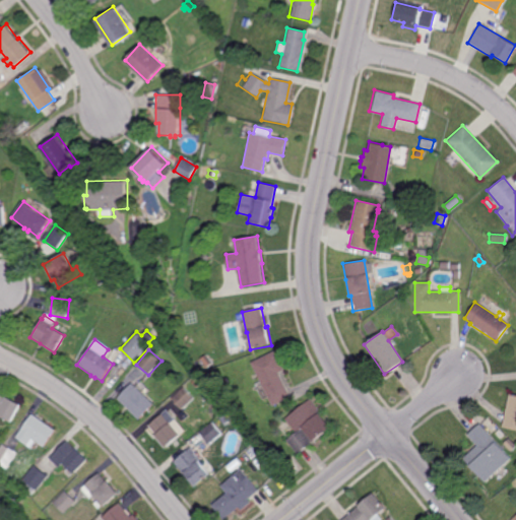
[(291,398),(272,406),(268,397),(261,400),(253,385),(260,382),(257,377),(251,381),(249,376),(255,373),(250,363),(275,350),(284,371),(279,374),(291,398)]
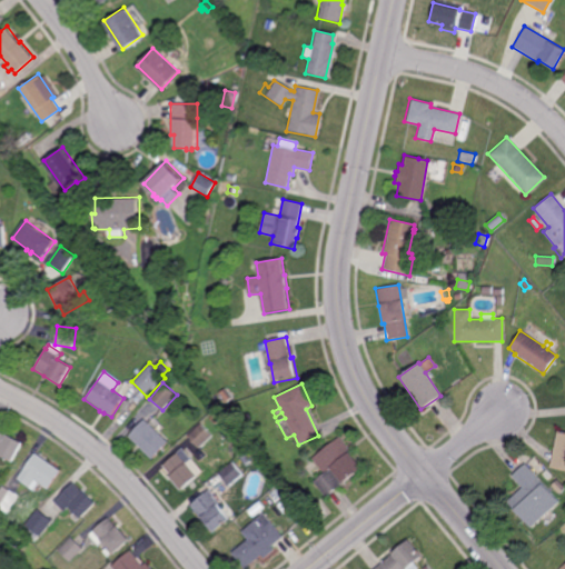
[(239,423),(237,419),(245,413),(248,418),(239,423)]
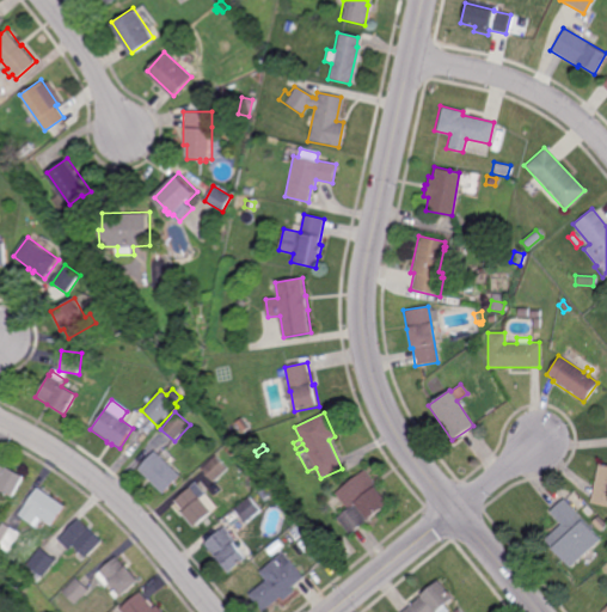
[(230,457),(224,451),(230,446),(234,452),(230,457)]
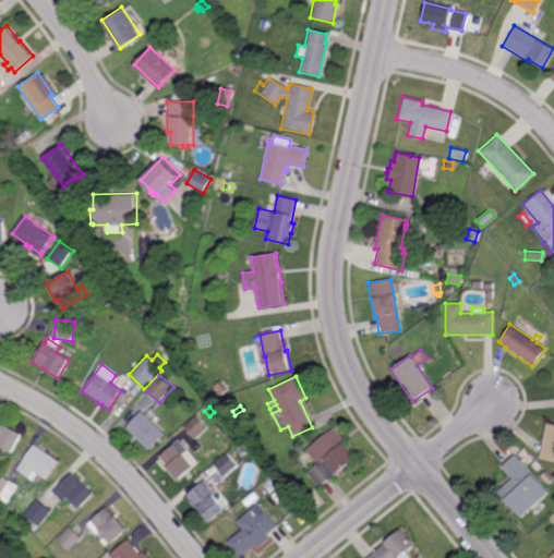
[(157,417),(152,422),(165,435),(149,451),(125,428),(142,411),(145,414),(149,410),(157,417)]
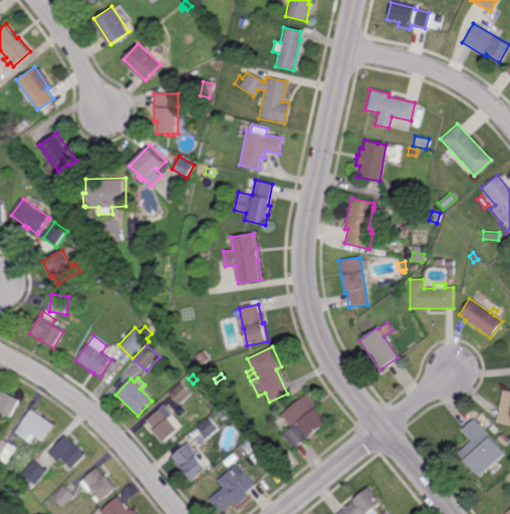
[(179,405),(169,394),(181,382),(191,394),(179,405)]
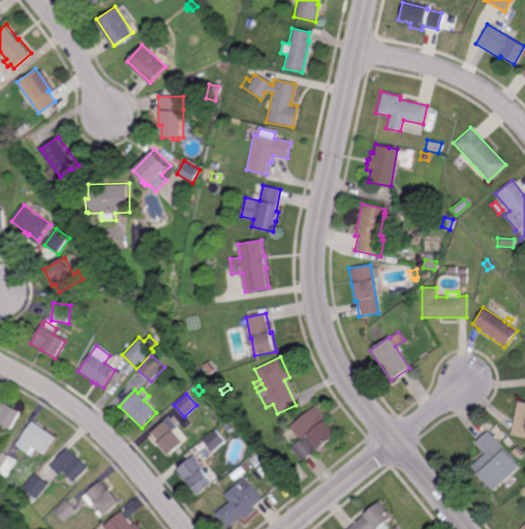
[(524,438),(518,437),(517,439),(513,438),(514,436),(511,435),(517,402),(524,403),(524,438)]
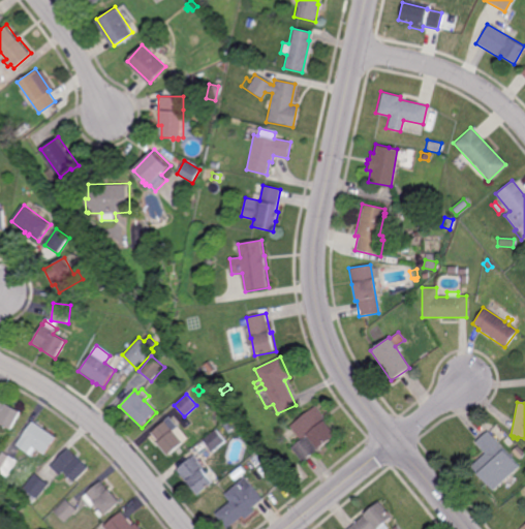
[(0,403),(4,405),(4,404),(21,412),(10,431),(0,425),(0,403)]
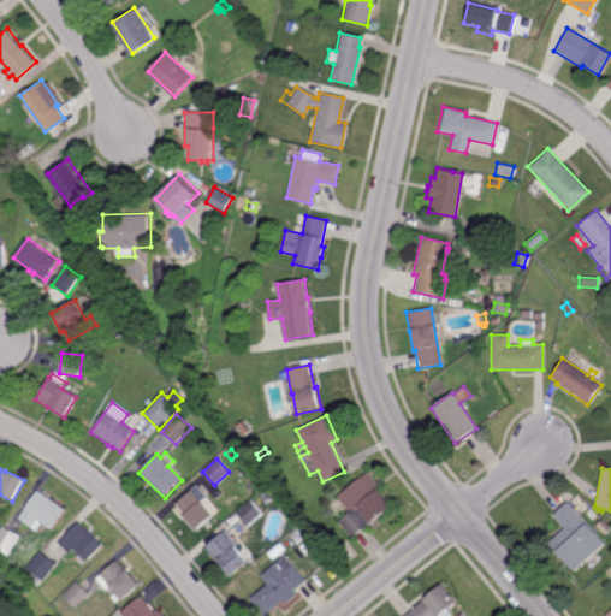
[(351,539),(337,522),(350,513),(337,496),(365,473),(379,491),(377,492),(390,508),(351,539)]
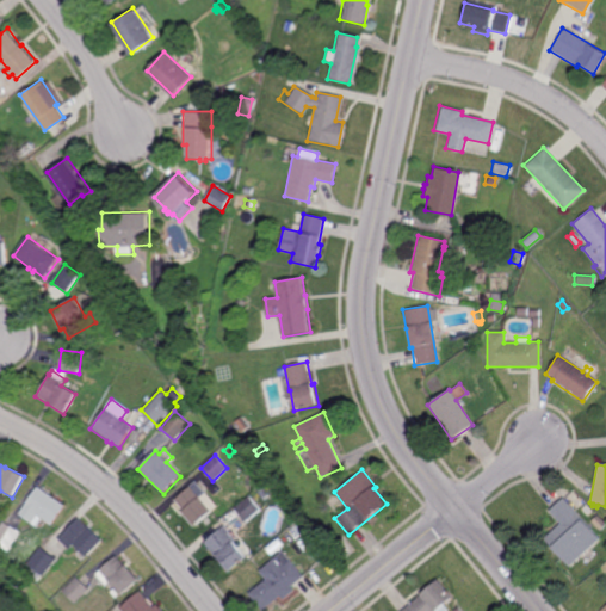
[(203,528),(199,523),(195,529),(181,513),(184,512),(173,500),(196,481),(206,494),(202,498),(212,512),(205,518),(209,523),(203,528)]
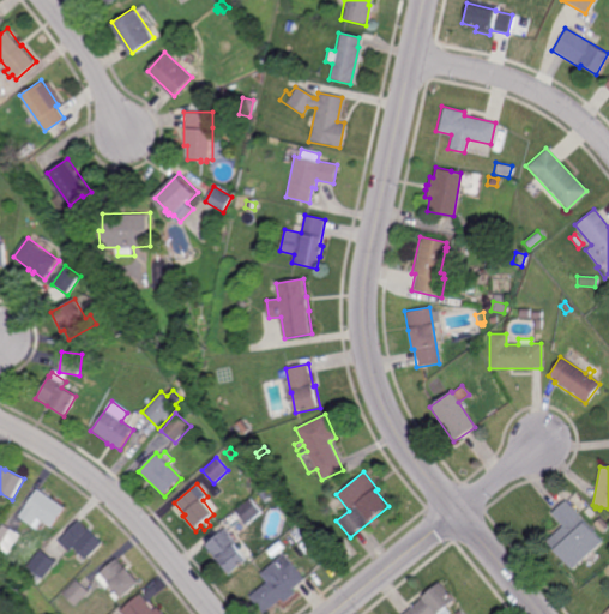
[(50,529),(40,521),(35,529),(17,517),(36,489),(64,509),(50,529)]
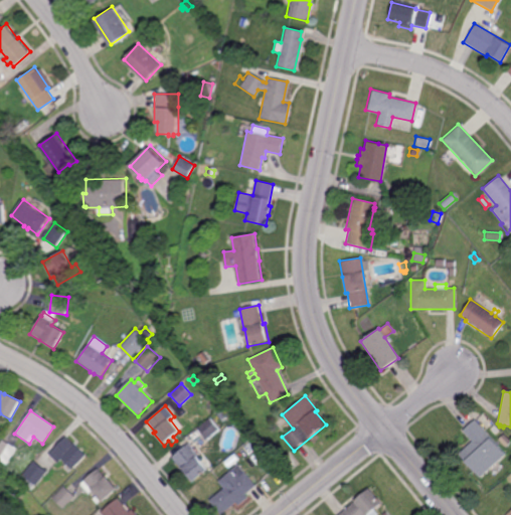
[(222,420),(216,414),(221,410),(226,417),(222,420)]
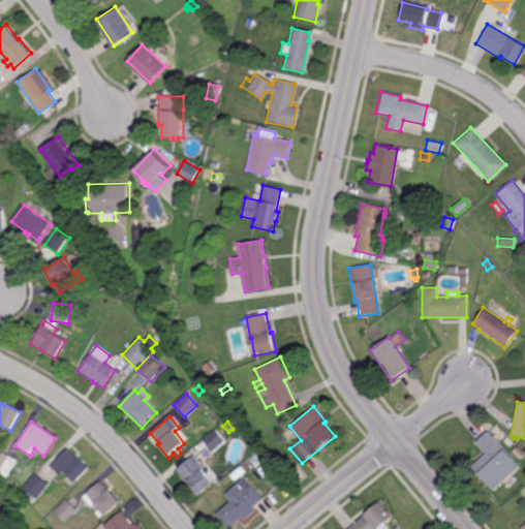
[(212,452),(203,440),(216,430),(225,441),(212,452)]
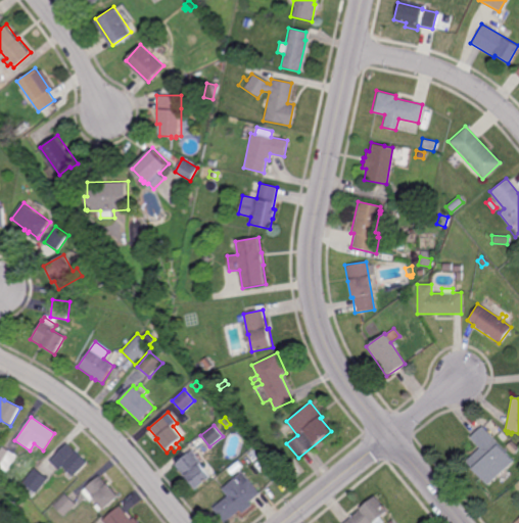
[(486,485),(465,461),(478,448),(469,437),(481,426),(512,462),(486,485)]
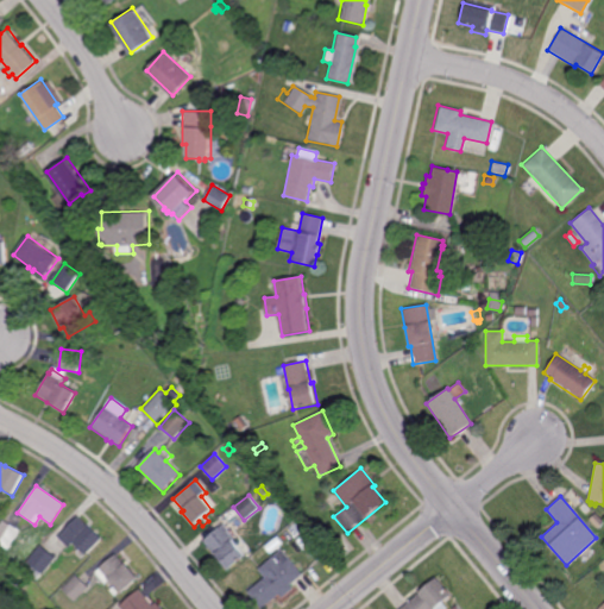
[(596,529),(586,520),(593,514),(602,523),(596,529)]
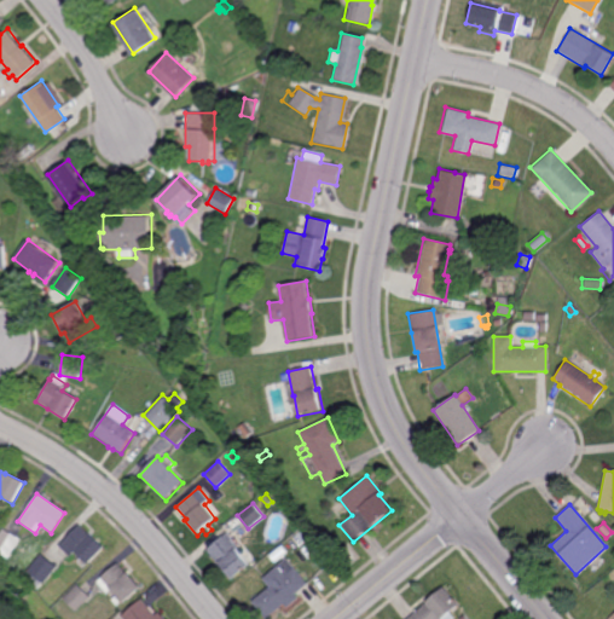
[(87,534),(88,534),(93,539),(94,538),(98,541),(97,542),(103,548),(88,566),(85,562),(79,568),(74,563),(79,557),(74,553),(70,557),(57,547),(76,525),(87,534)]
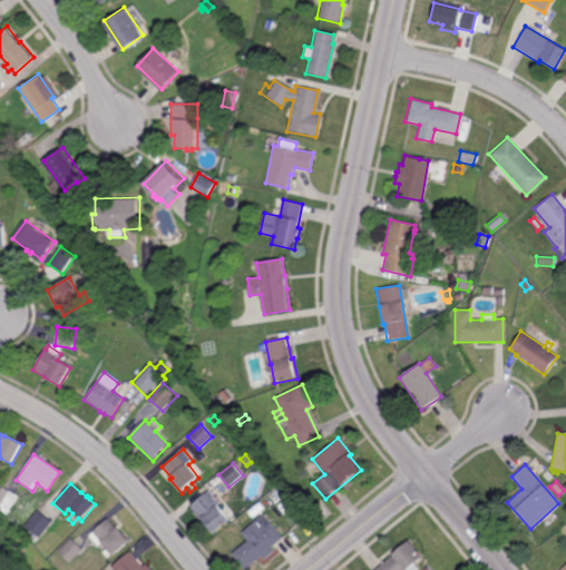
[(6,514),(0,511),(0,487),(16,497),(6,514)]
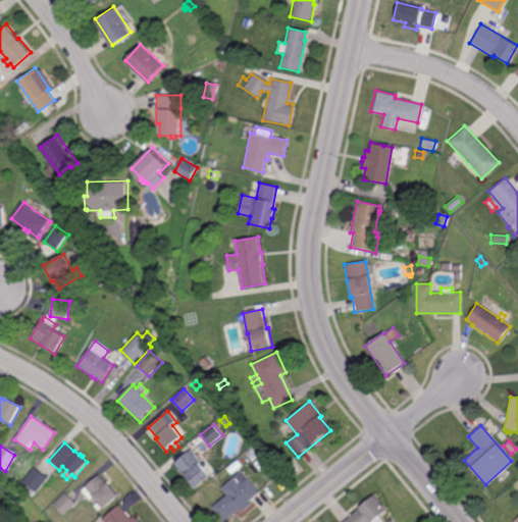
[(185,453),(179,448),(166,461),(170,466),(185,453)]
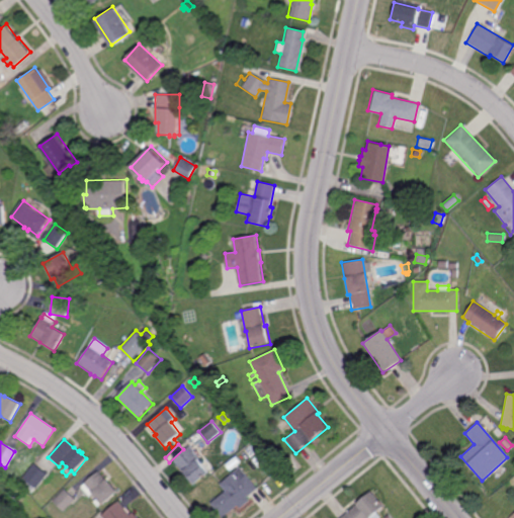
[(209,475),(194,487),(183,472),(182,473),(180,471),(178,473),(175,469),(177,468),(172,460),(190,446),(194,452),(194,453),(199,459),(198,460),(209,475)]
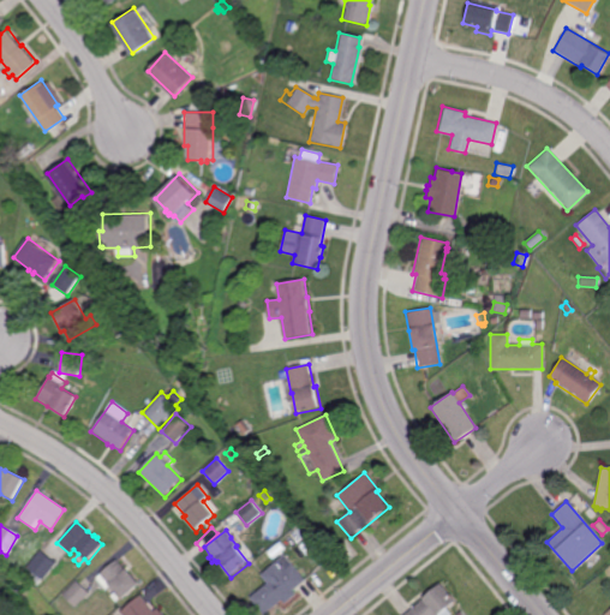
[(41,581),(40,580),(35,586),(25,580),(31,572),(27,567),(37,550),(54,562),(41,581)]
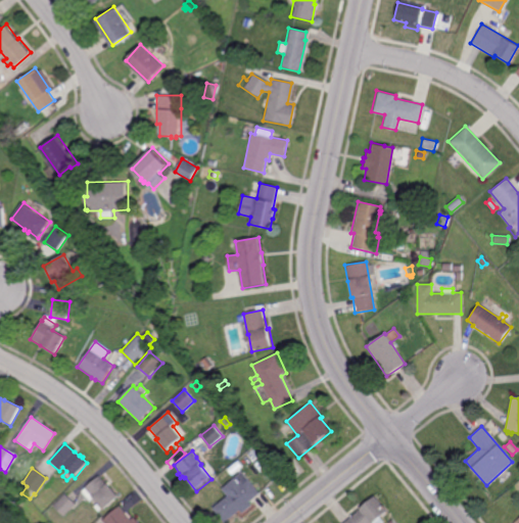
[(261,494),(249,505),(251,508),(242,515),(240,512),(226,522),(222,522),(211,509),(227,496),(221,489),(231,482),(229,479),(231,478),(233,480),(243,472),(261,494)]
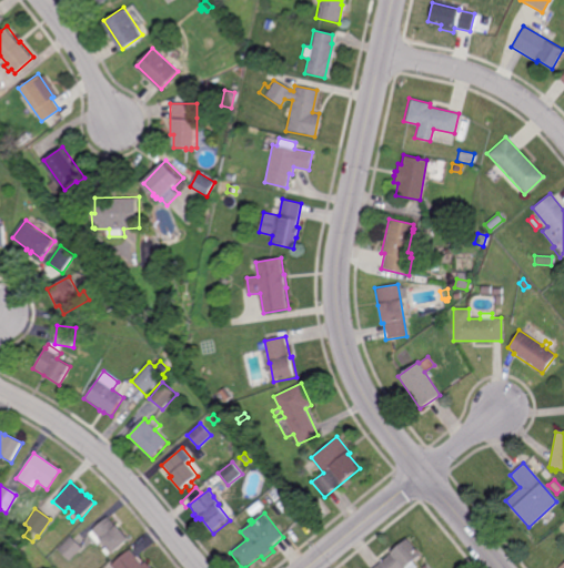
[(114,525),(129,540),(111,556),(100,541),(96,545),(87,535),(91,530),(107,517),(113,526),(114,525)]
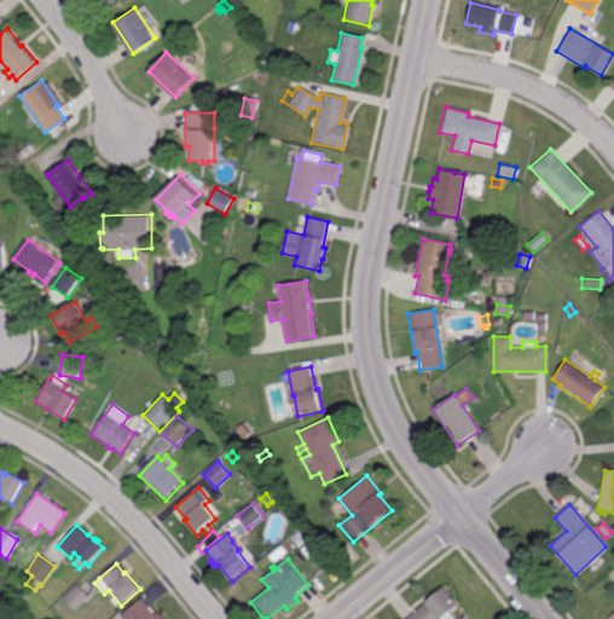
[(74,613),(61,600),(75,585),(88,599),(74,613)]
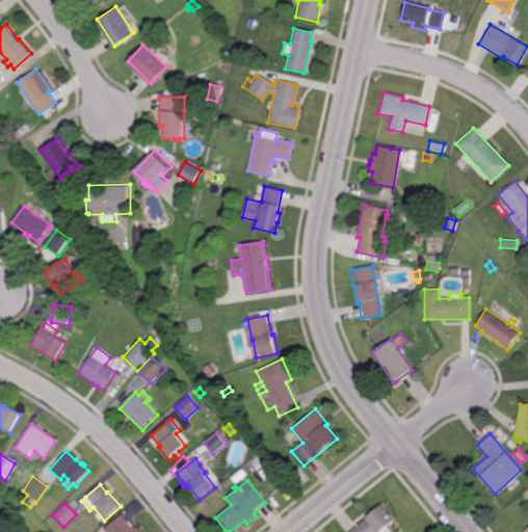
[(347,531),(364,520),(364,519),(379,505),(392,522),(385,528),(388,531),(347,531)]
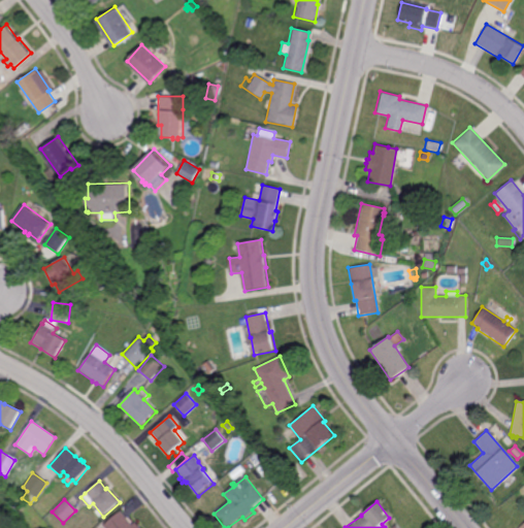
[(131,525),(134,523),(138,527),(103,527),(102,526),(120,512),(131,525)]
